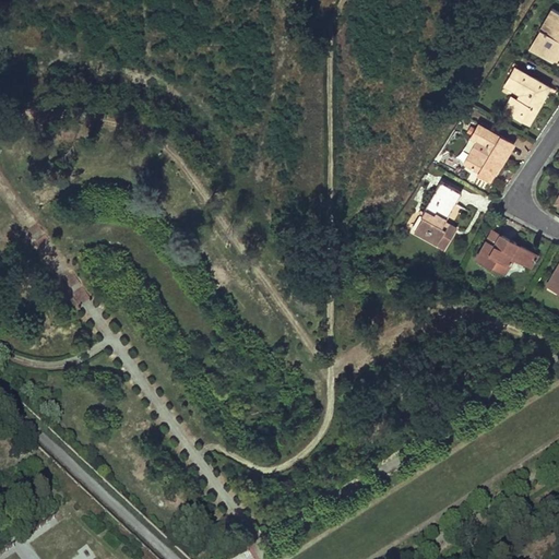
[(558,12),(551,8),(538,31),(542,32),(536,42),(545,47),(542,54),(555,60),(554,62),(557,64),(558,62),(558,12)]
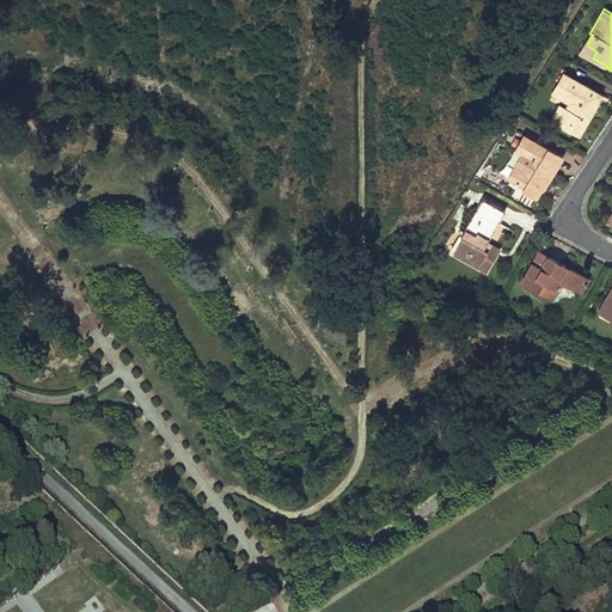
[(593,35),(589,34),(579,54),(611,72),(611,68),(610,71),(606,68),(607,66),(593,59),(597,51),(587,46),(593,35)]
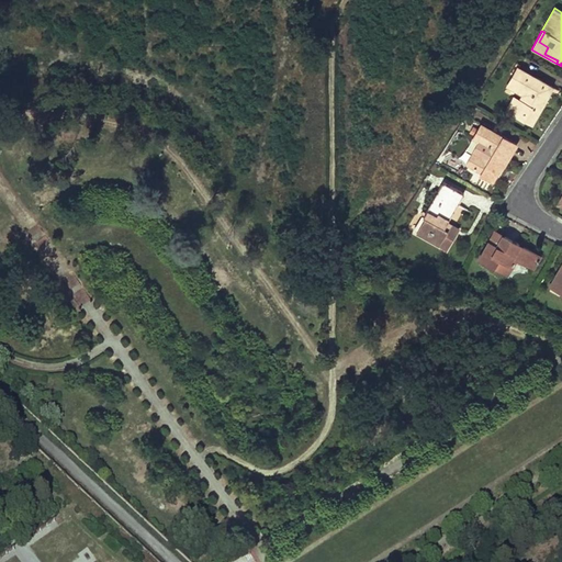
[(551,86),(518,67),(507,86),(517,91),(520,87),(525,89),(523,94),(519,100),(513,97),(507,107),(517,112),(515,115),(530,124),(537,113),(546,99),(541,97),(543,93),(546,96),(551,86)]
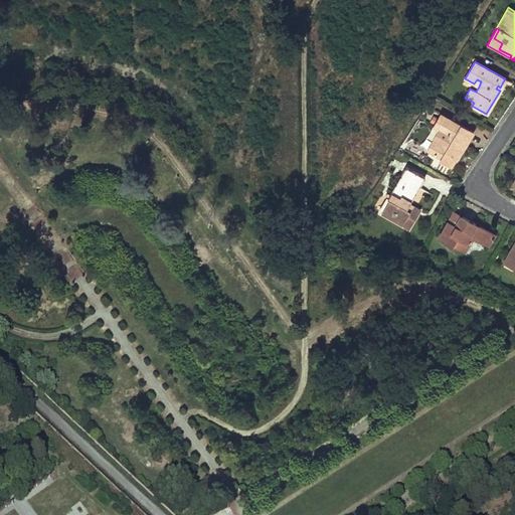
[(473,132),(442,113),(434,126),(448,134),(442,144),(434,139),(427,149),(442,158),(441,159),(451,166),(459,154),(461,150),(457,148),(461,142),(465,145),(473,132)]
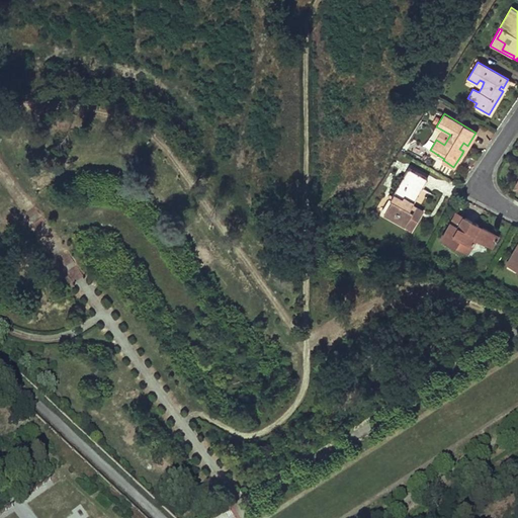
[(467,146),(463,143),(459,149),(463,151),(463,152),(467,146)]
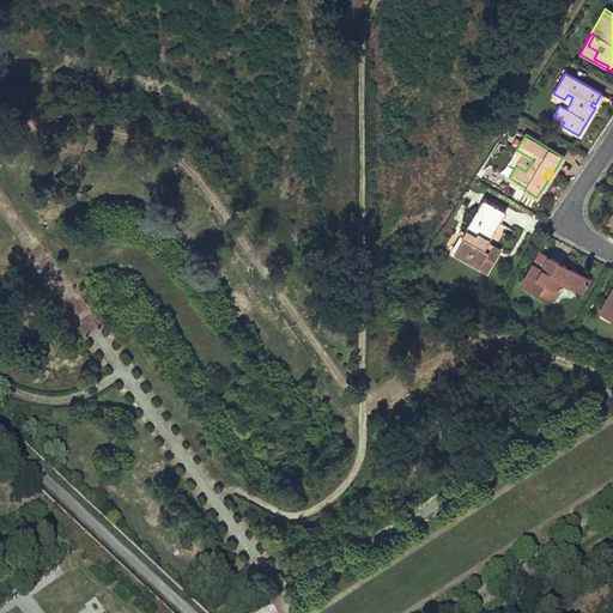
[(505,211),(484,199),(461,236),(463,237),(454,253),(486,272),(496,256),(483,248),(486,242),(496,226),(505,211)]
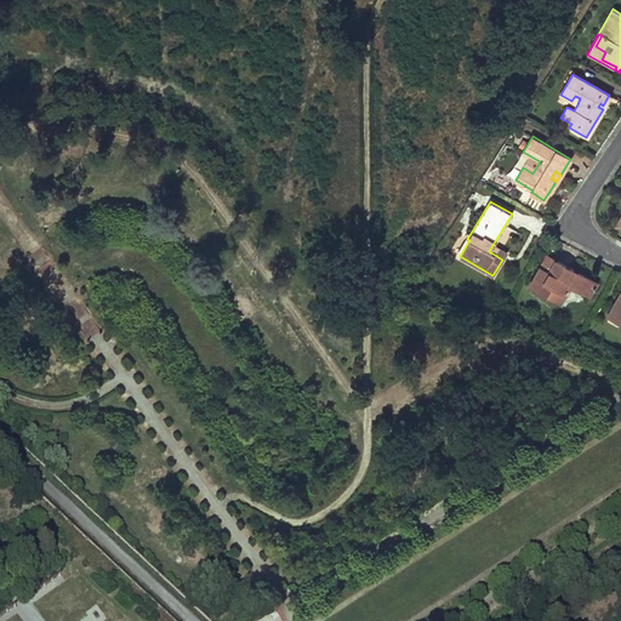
[(506,254),(493,245),(489,251),(502,260),(506,254)]
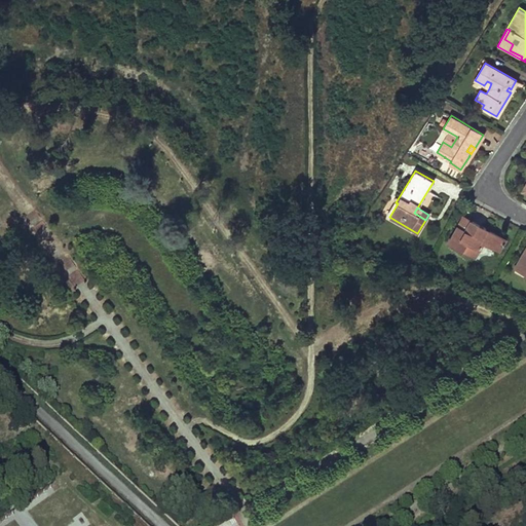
[(470,220),(463,216),(457,226),(464,229),(470,220)]
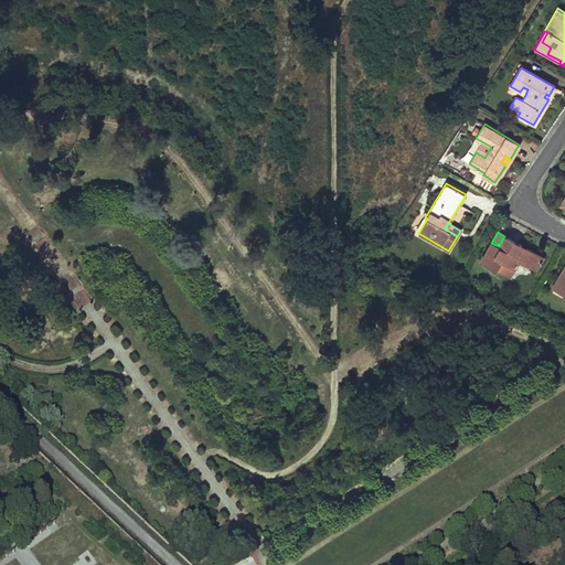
[(521,245),(504,236),(499,246),(491,243),(481,260),(509,276),(515,264),(514,263),(516,258),(534,268),(536,263),(539,264),(543,257),(521,245)]
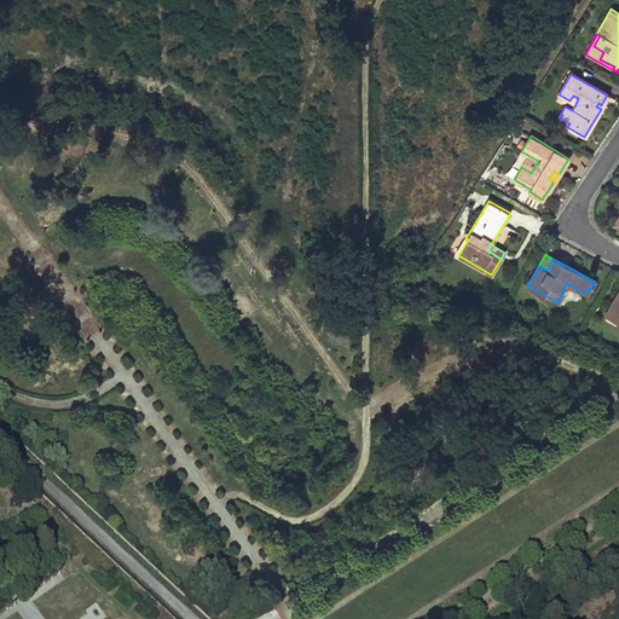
[(618,289),(605,316),(618,323),(618,289)]
